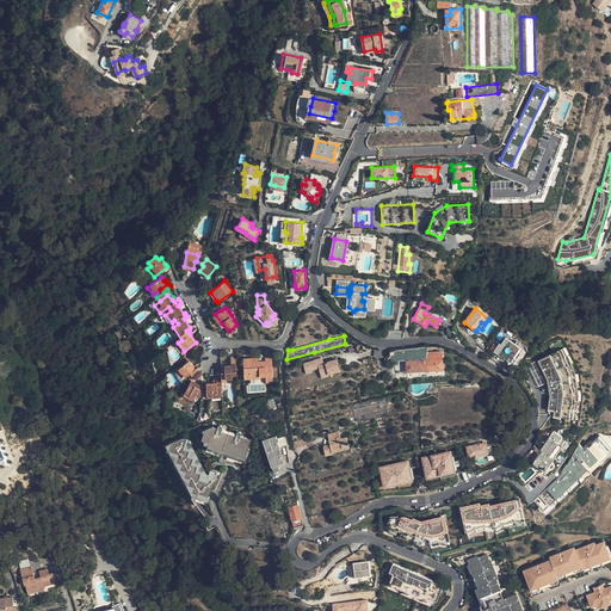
[(506,338),(499,347),(495,352),(508,360),(518,346),(506,338)]
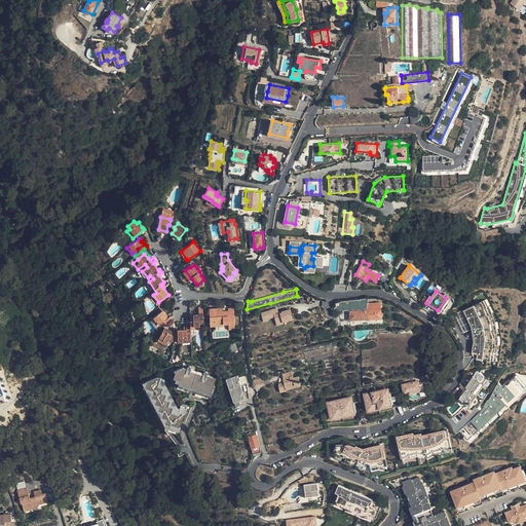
[(349,301),(349,310),(350,320),(381,317),(380,315),(382,315),(382,312),(380,312),(380,302),(368,303),(368,298),(349,301)]
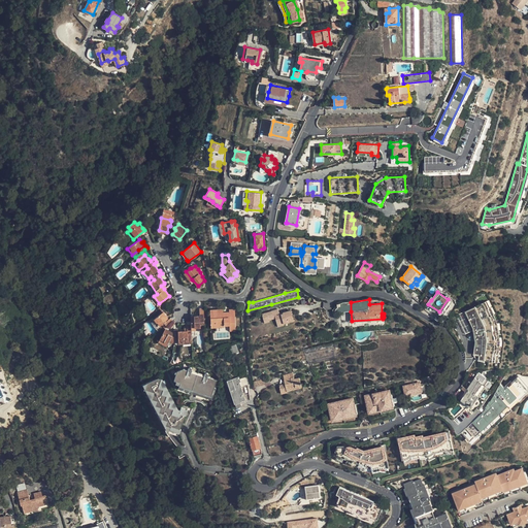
[(450,301),(448,299),(439,311),(441,312),(450,301)]
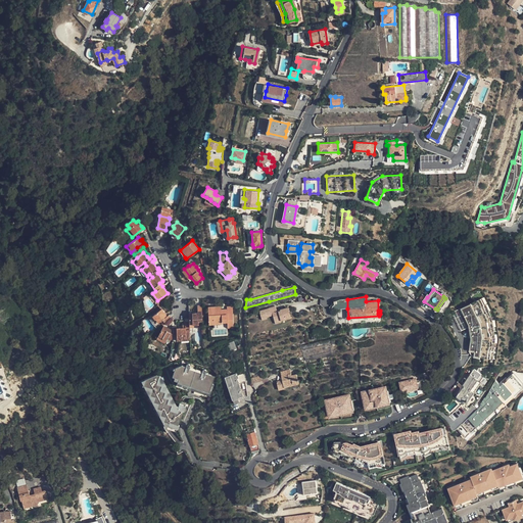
[(346,308),(347,308),(347,299),(336,300),(337,302),(334,303),(334,305),(333,305),(332,308),(339,308),(345,308),(346,308)]
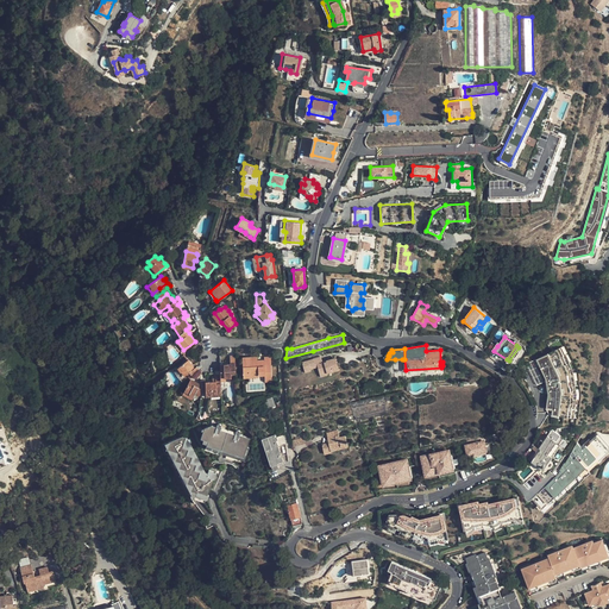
[(566,369),(563,360),(564,360),(559,352),(544,360),(554,382),(551,382),(552,391),(554,391),(554,393),(556,393),(554,400),(557,400),(554,415),(552,414),(552,421),(570,424),(571,412),(572,403),(572,400),(572,396),(572,390),(571,391),(570,378),(570,374),(567,368),(566,369)]
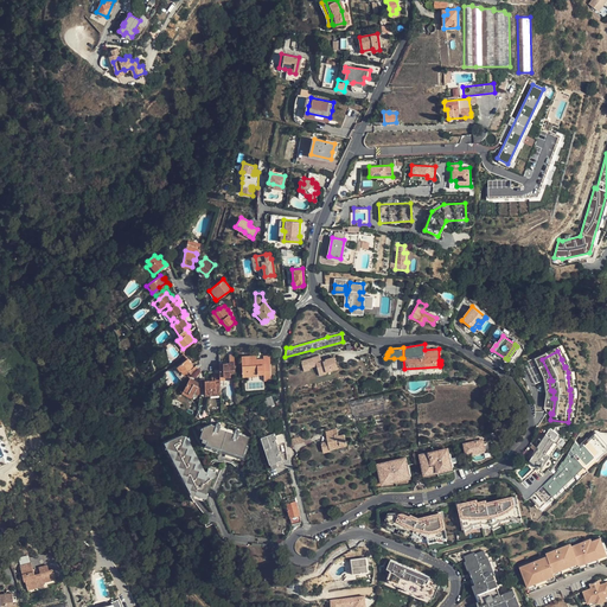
[(256,355),(242,356),(243,376),(248,375),(248,372),(262,371),(262,374),(263,372),(263,379),(270,379),(269,355),(264,355),(264,358),(256,358),(256,355)]
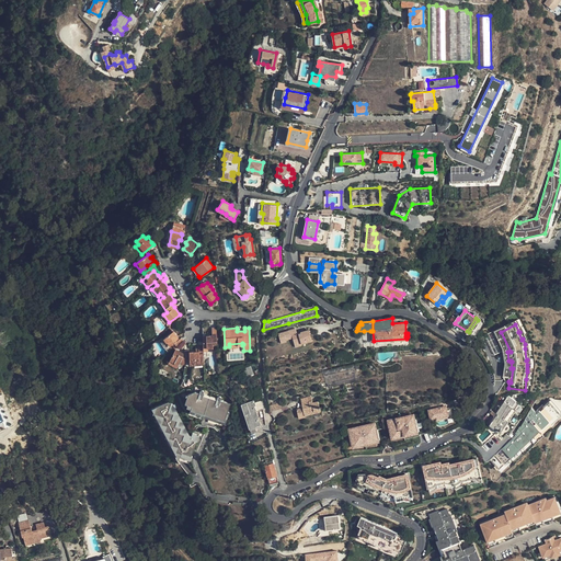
[(285,336),(289,334),(288,330),(278,333),(281,341),(286,340),(285,336)]
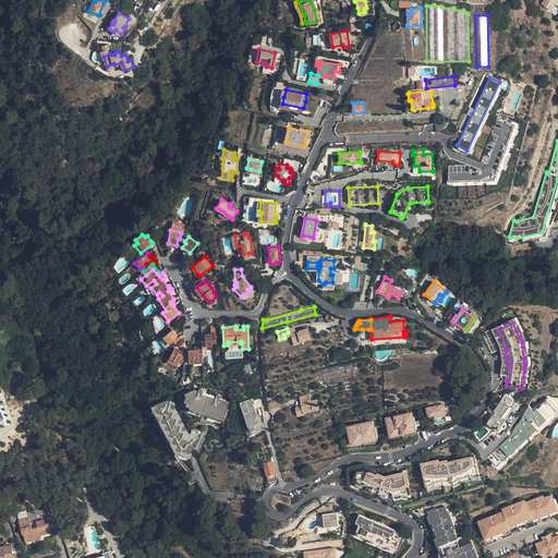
[(291,336),(292,340),(298,339),(299,342),(305,340),(305,338),(310,338),(307,328),(295,331),(290,332),(291,336)]
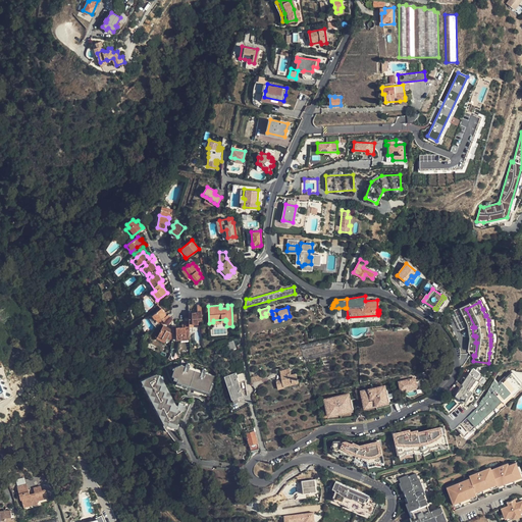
[(152,315),(156,322),(157,322),(160,320),(162,323),(170,317),(168,314),(166,315),(161,308),(152,315)]
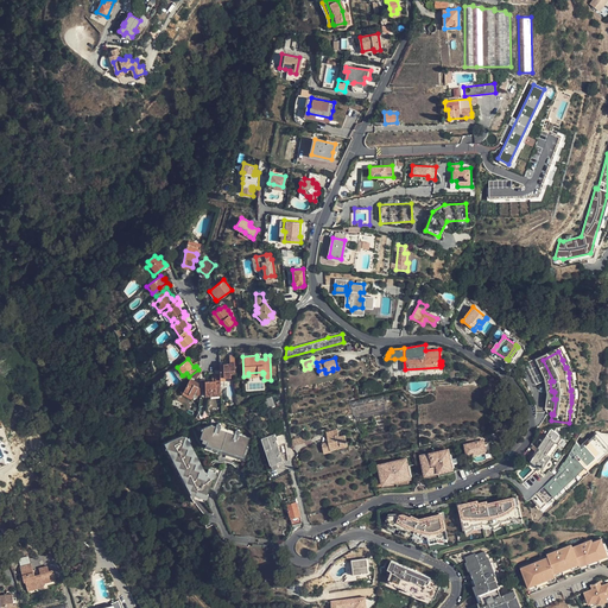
[(235,373),(234,362),(229,363),(219,363),(220,371),(220,380),(230,379),(230,373),(235,373)]
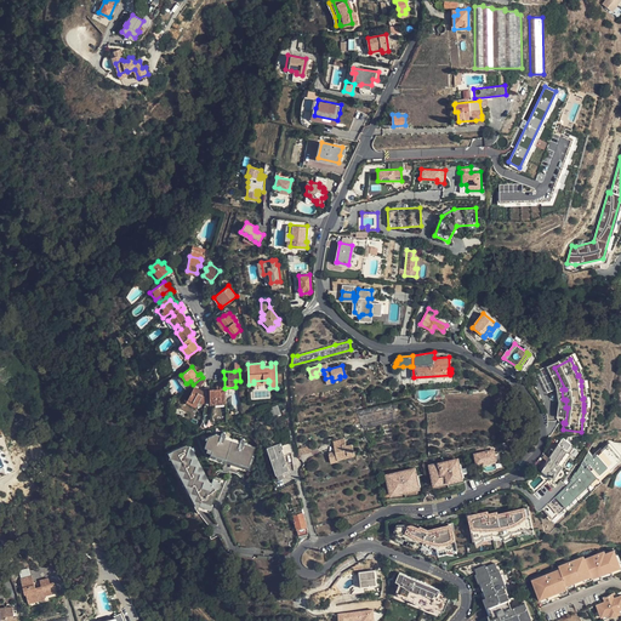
[(221,389),(221,388),(209,389),(209,387),(205,387),(205,392),(194,386),(186,403),(195,408),(199,402),(203,404),(206,397),(210,397),(210,404),(224,404),(224,389),(221,389)]
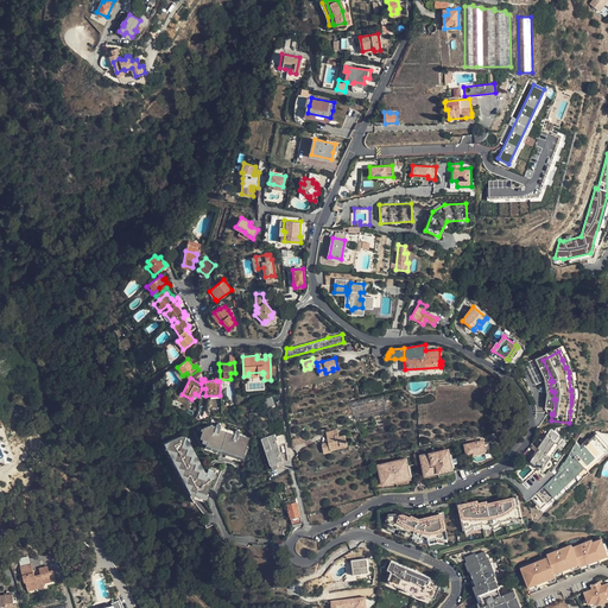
[(217,425),(214,423),(206,426),(202,437),(204,437),(209,438),(208,442),(245,455),(248,445),(251,437),(241,434),(241,431),(241,430),(240,429),(238,429),(238,430),(236,431),(236,432),(222,428),(222,425),(223,424),(222,423),(221,422),(220,422),(219,423),(217,425)]
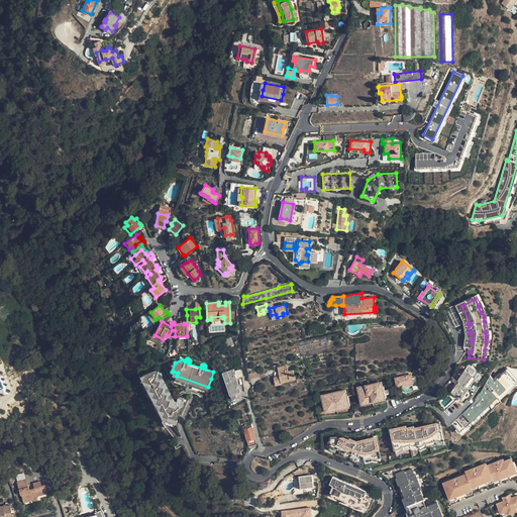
[(459,395),(466,386),(464,385),(476,370),(469,365),(456,381),(457,382),(456,383),(451,390),(459,395)]
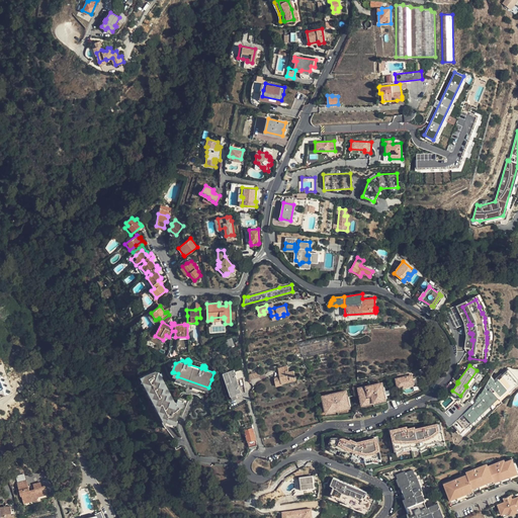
[(182,406),(182,405),(178,403),(177,405),(171,403),(172,399),(167,397),(169,392),(164,391),(166,385),(161,383),(163,379),(158,377),(160,370),(157,369),(146,374),(143,379),(152,383),(150,390),(155,392),(153,396),(158,398),(156,402),(161,404),(159,409),(164,410),(162,415),(176,420),(182,406)]
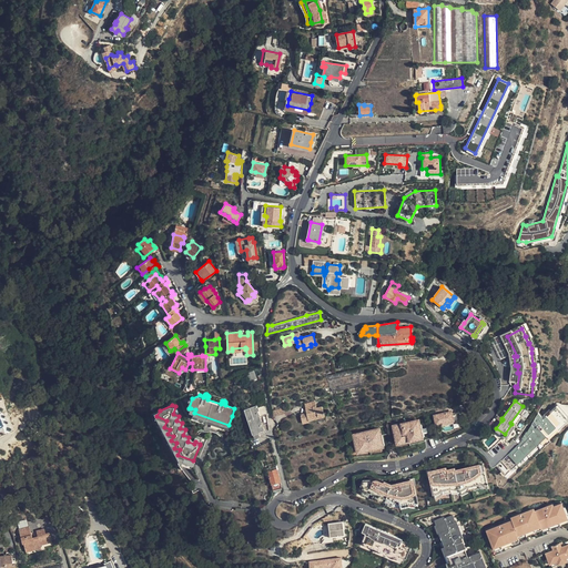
[(259,416),(266,414),(263,405),(256,407),(255,406),(245,409),(254,437),(260,435),(259,430),(263,428),(259,416)]
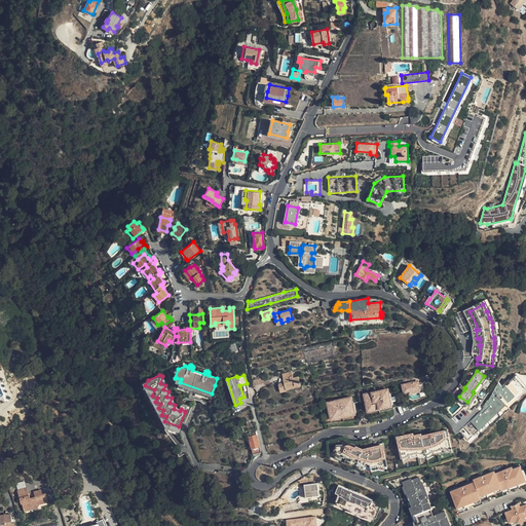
[(278,383),(279,388),(285,387),(286,389),(287,389),(301,385),(298,376),(293,377),(293,375),(290,376),(284,378),(283,377),(284,380),(284,381),(282,382),(278,383)]
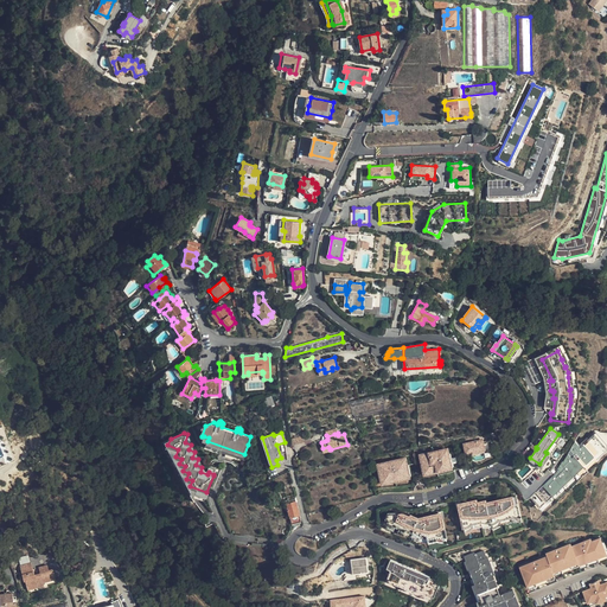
[(213,474),(213,475),(215,475),(217,468),(209,466),(208,468),(206,468),(189,435),(187,434),(185,442),(191,445),(189,449),(195,452),(192,458),(198,459),(196,465),(202,467),(200,472),(208,474),(209,472),(213,474)]
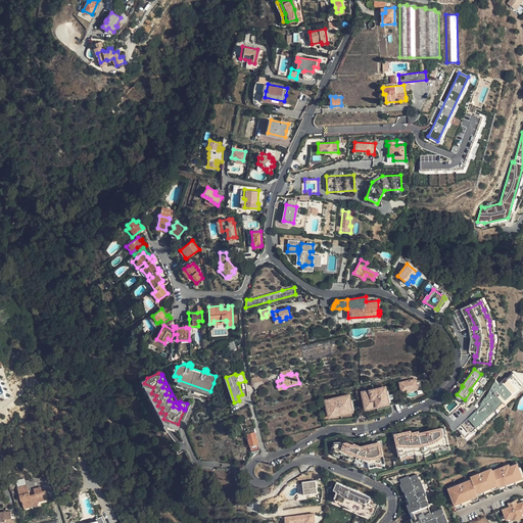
[(509,379),(505,376),(496,385),(506,394),(515,385),(509,379)]
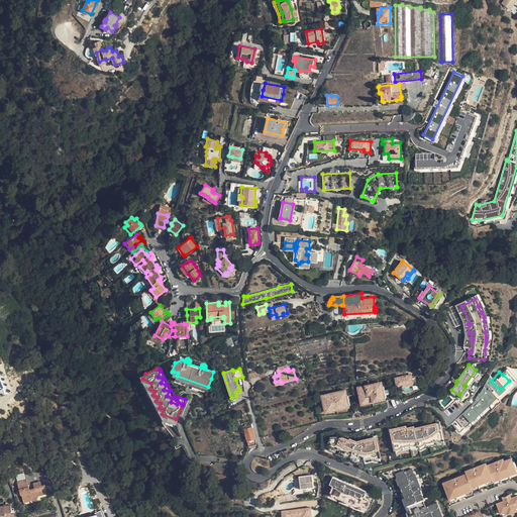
[(411,374),(395,378),(395,379),(396,383),(399,382),(399,386),(413,383),(411,374)]
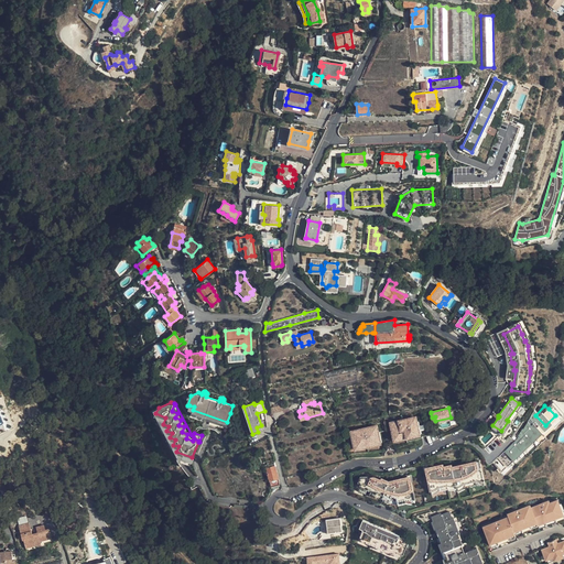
[(560,415),(550,408),(549,409),(555,415),(557,418),(560,415)]
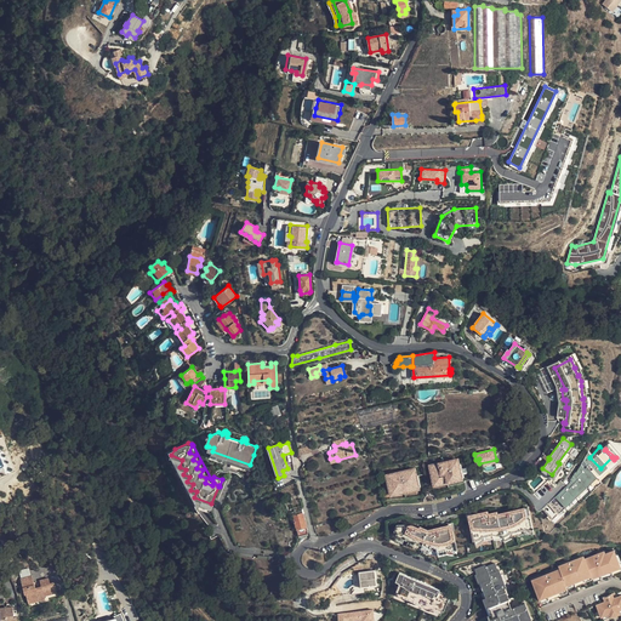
[(250,465),(212,451),(211,455),(250,468),(255,455),(254,455),(250,465)]
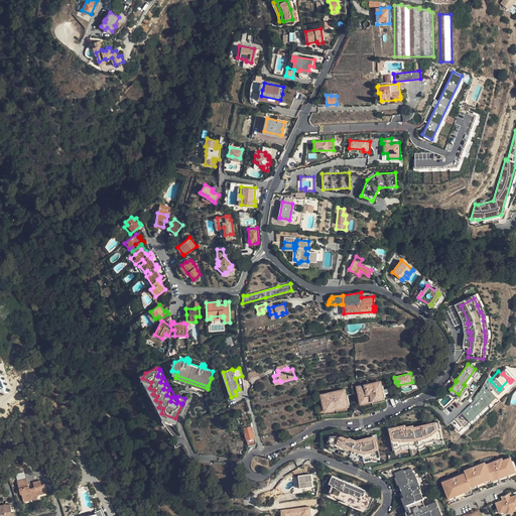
[(491,398),(499,389),(490,380),(482,390),(483,391),(490,397),(491,398)]
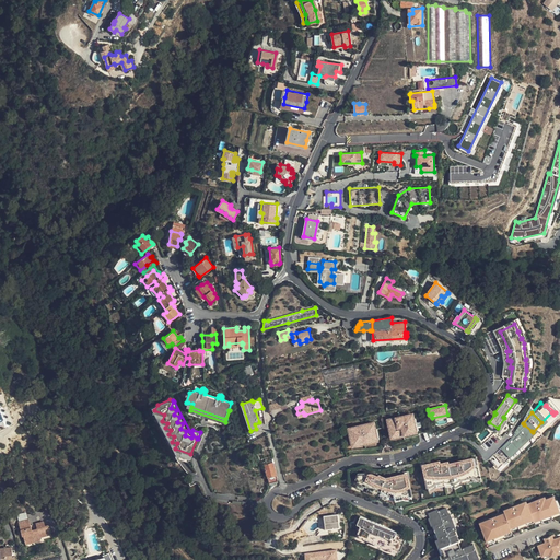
[(545,424),(553,415),(551,412),(541,422),(545,424)]
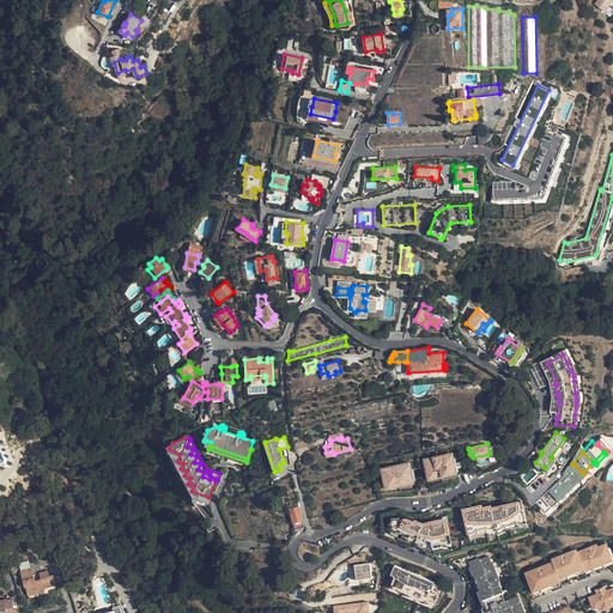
[(451,453),(424,459),(426,466),(428,474),(431,473),(432,475),(451,471),(451,468),(455,467),(453,457),(451,453)]
